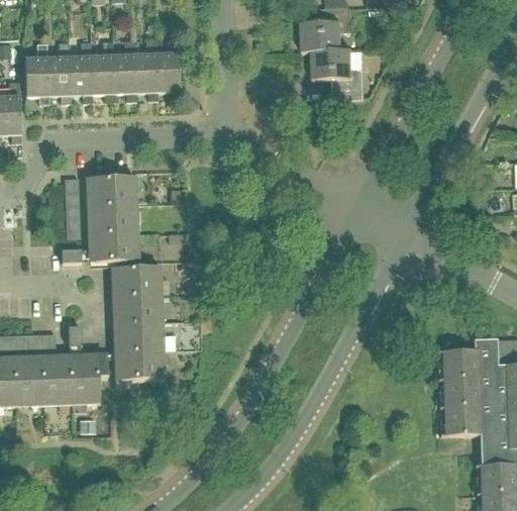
[(366,0),(367,8),(404,6),(404,0),(366,0)]
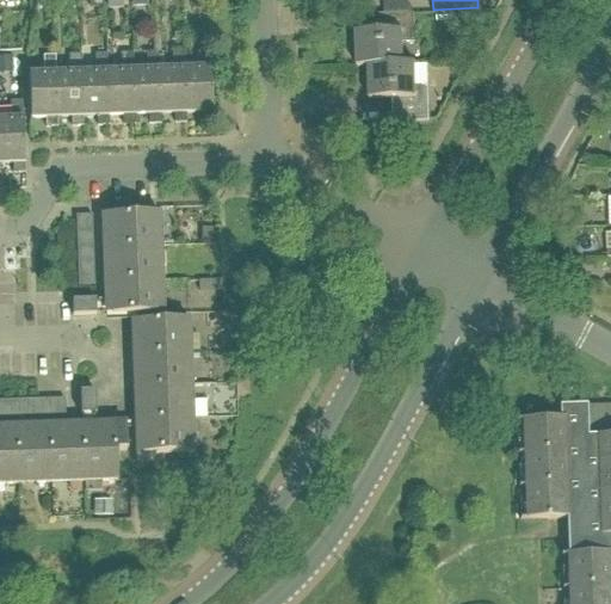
[(403,60),(403,38),(414,38),(413,8),(377,10),(377,28),(356,29),(357,62),(368,62),(403,60)]
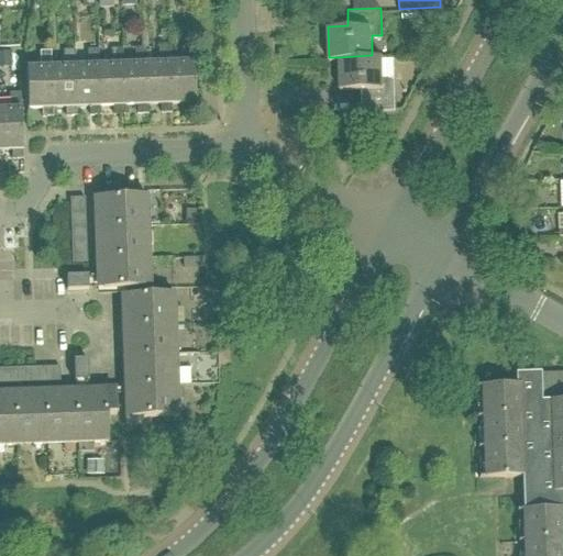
[(170,100),(195,99),(192,42),(181,42),(181,59),(169,59),(170,100)]
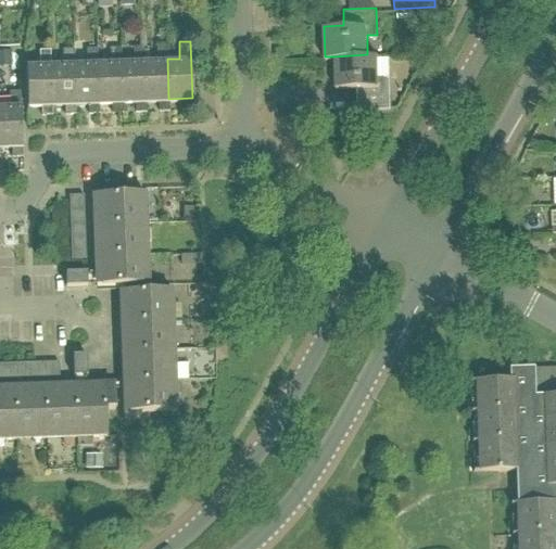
[(146,100),(144,60),(143,60),(142,42),(131,43),(133,60),(121,60),(122,100),(135,100),(135,109),(146,109),(146,100)]
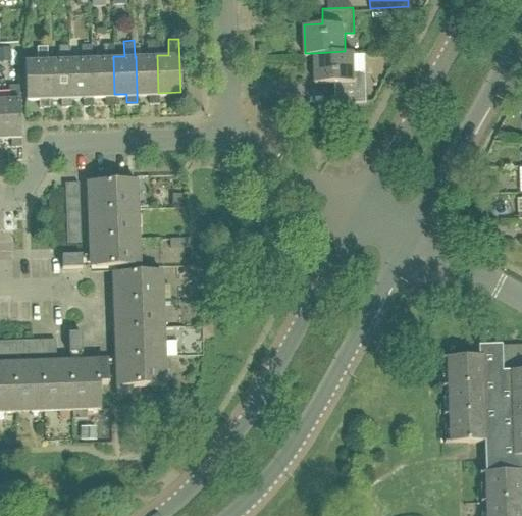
[(158,93),(157,55),(156,40),(146,40),(147,55),(136,56),(137,94),(148,93),(149,101),(159,101),(158,93)]
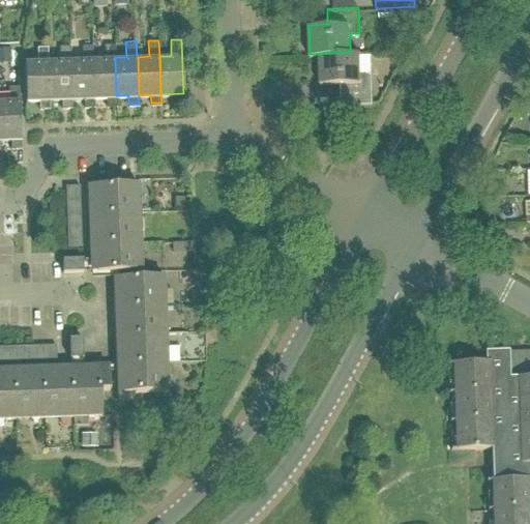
[(116,95),(115,57),(114,57),(114,41),(104,42),(104,58),(92,58),(94,96),(106,96),(106,105),(116,104),(116,95)]
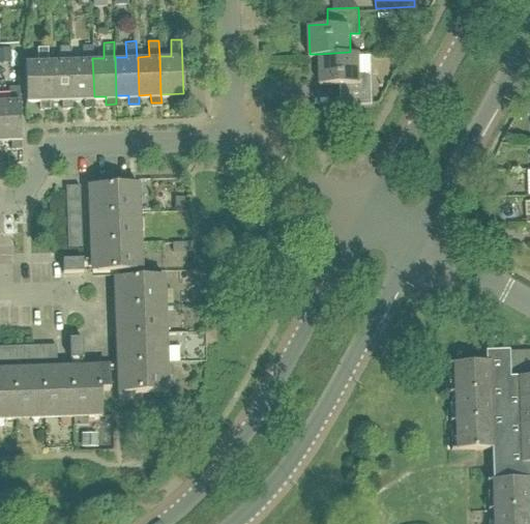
[(94,96),(92,58),(91,42),(81,44),(82,59),(70,59),(71,97),(84,97),(84,106),(94,105),(93,96),(94,96)]
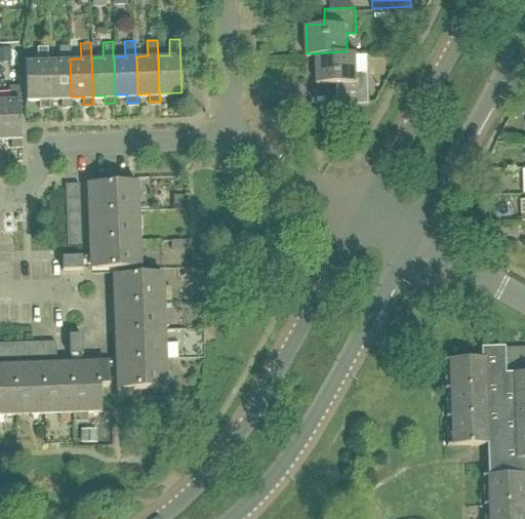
[(71,96),(70,58),(69,58),(69,43),(58,43),(58,58),(47,60),(48,97),(61,96),(62,105),(71,105),(71,96)]
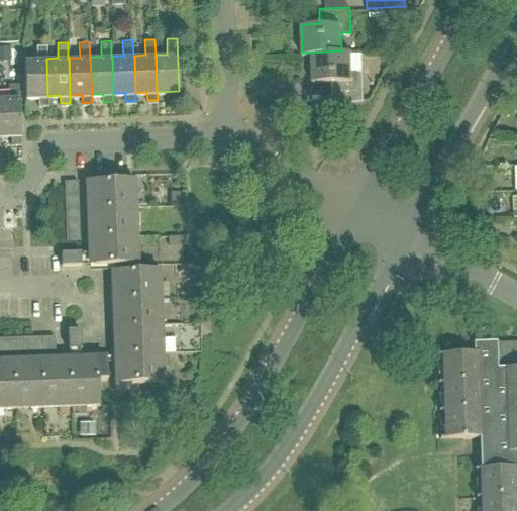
[(48,104),(47,96),(46,59),(45,43),(35,43),(36,59),(23,60),(25,97),(38,96),(38,104),(48,104)]
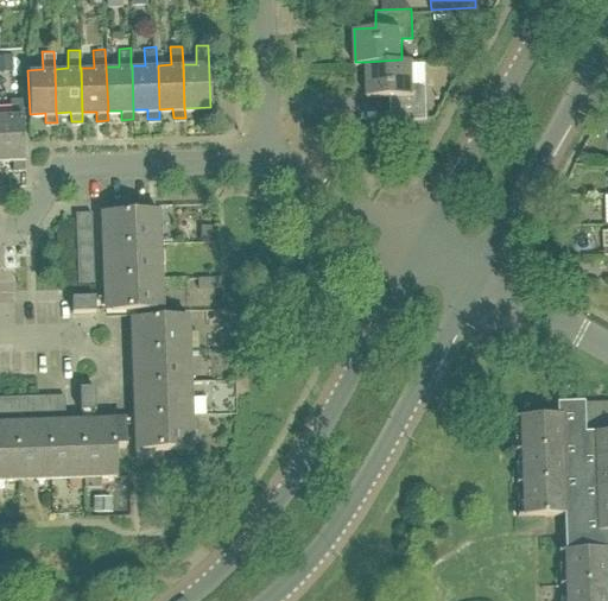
[(11,54),(0,52),(0,67),(11,67),(11,54)]
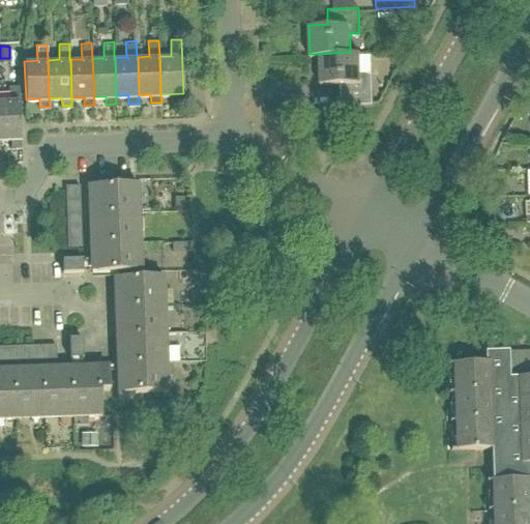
[(319,54),(320,83),(340,82),(341,103),(372,102),(371,70),(360,70),(360,51),(350,52),(319,54)]
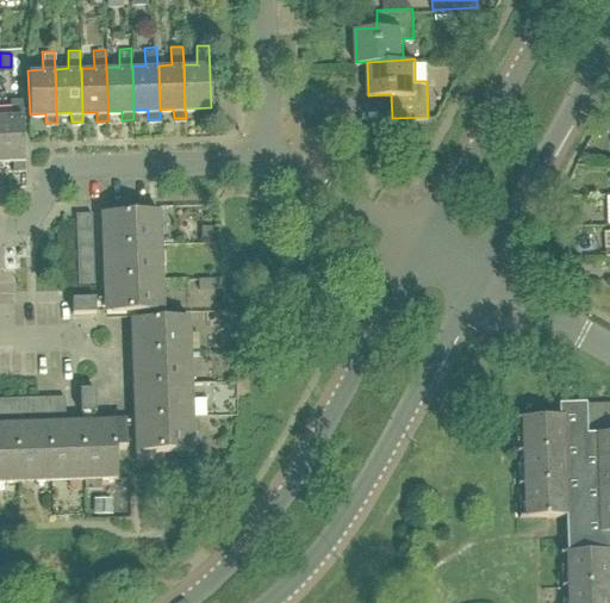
[(0,114),(0,159),(12,159),(13,168),(24,168),(22,97),(10,97),(10,114),(0,114)]
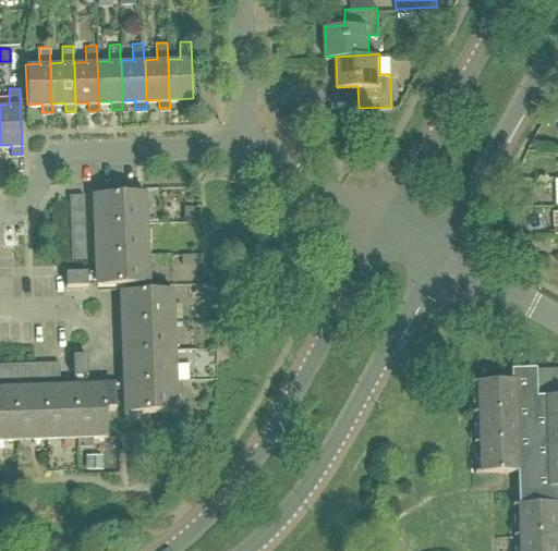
[(95,283),(119,282),(147,281),(144,190),(93,192),(95,283)]
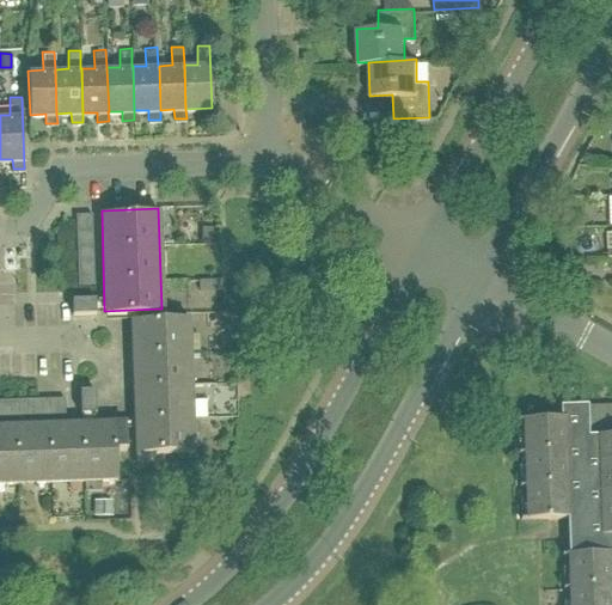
[(220,275),(170,277),(170,287),(220,285),(220,275)]
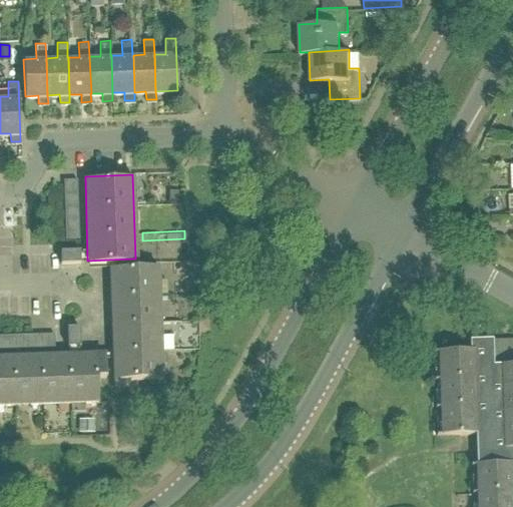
[(60,261),(79,261),(79,248),(59,248),(60,261)]
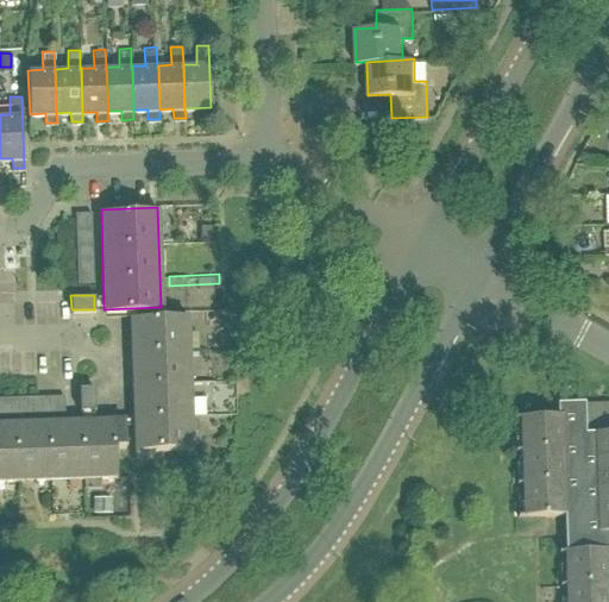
[(136,449),(162,447),(193,446),(187,314),(130,317),(136,449)]
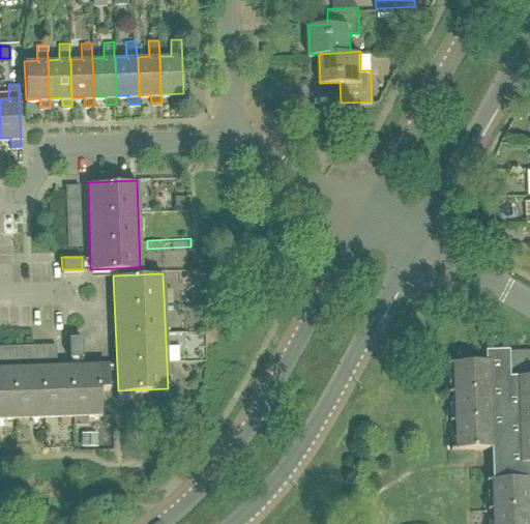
[(68,355),(82,355),(81,335),(68,336),(68,355)]
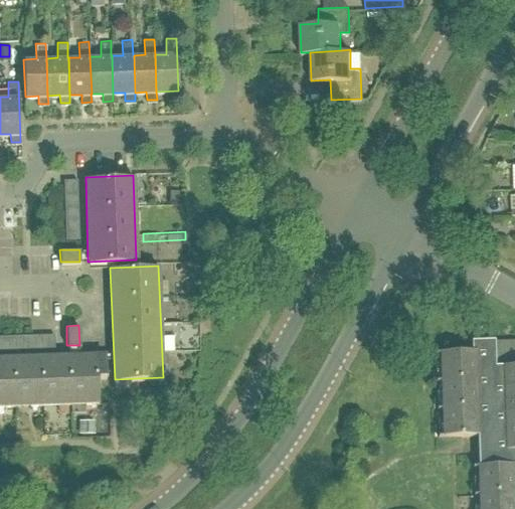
[(514,508),(514,347),(503,348),(502,338),(471,339),(471,349),(442,350),(445,434),(478,433),(479,463),(480,508),(514,508)]
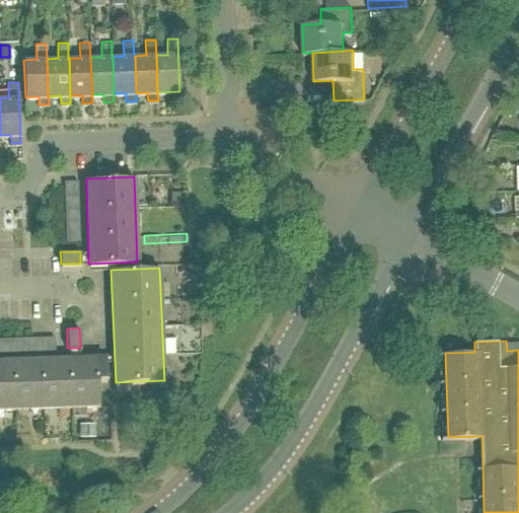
[(0,408),(98,405),(97,355),(0,358),(0,408)]
